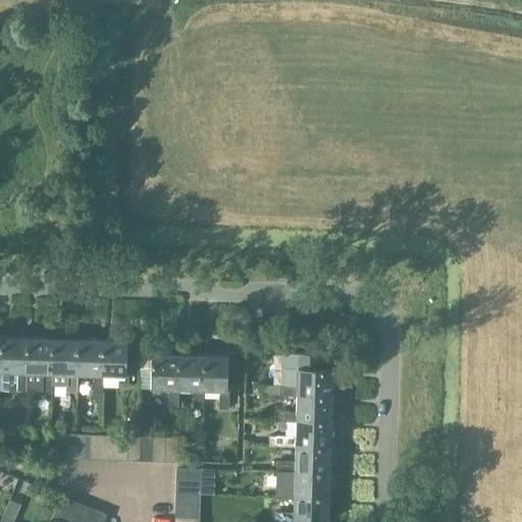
[(25,356),(27,337),(1,336),(1,355),(0,373),(3,373),(18,374),(17,390),(28,392),(28,374),(25,374),(25,356)]
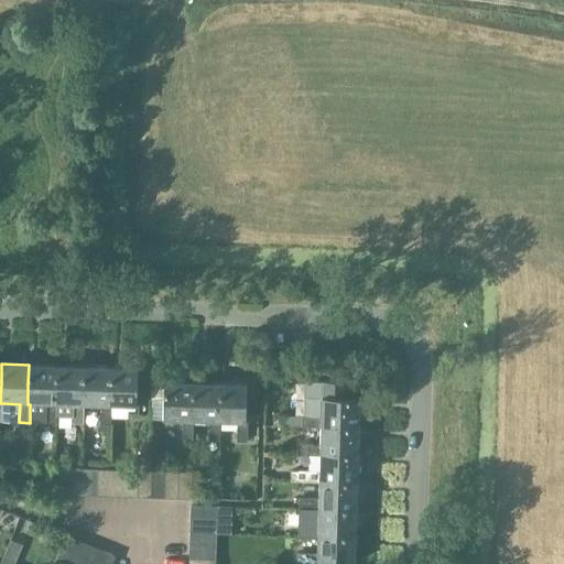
[(30,404),(30,423),(46,423),(57,424),(57,416),(57,404),(54,404),(55,386),(56,366),(29,365),(28,384),(28,404),(30,404)]
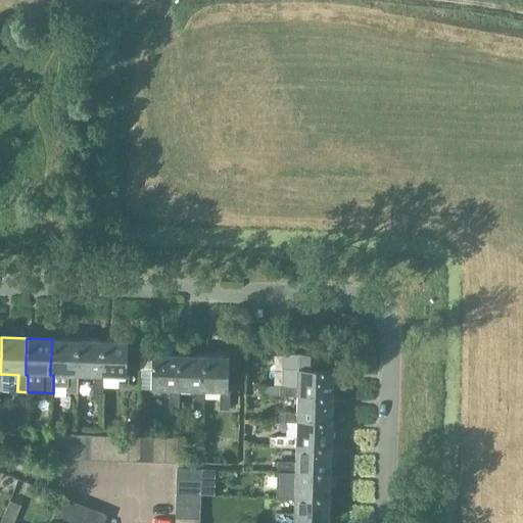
[(53,386),(68,386),(68,393),(78,394),(79,376),(76,376),(77,359),(77,339),(52,339),(51,358),(50,375),(53,375),(53,386)]
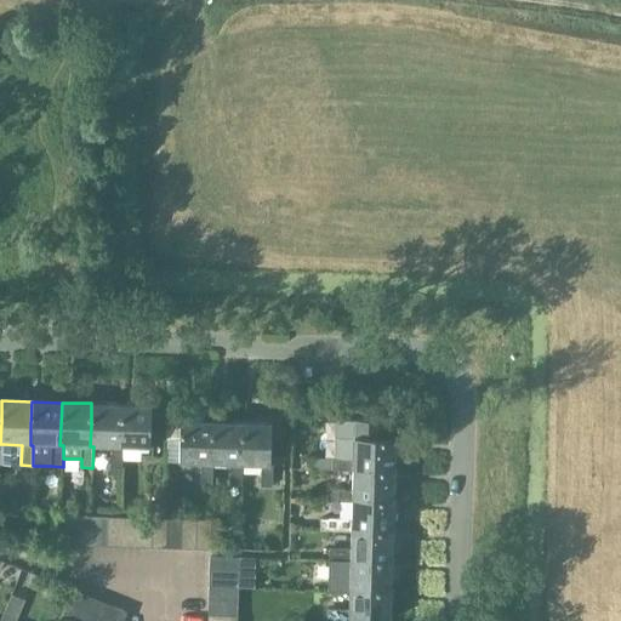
[(93,446),(112,448),(112,468),(123,468),(124,448),(120,448),(120,427),(121,404),(91,403),(91,426),(90,446),(93,446)]
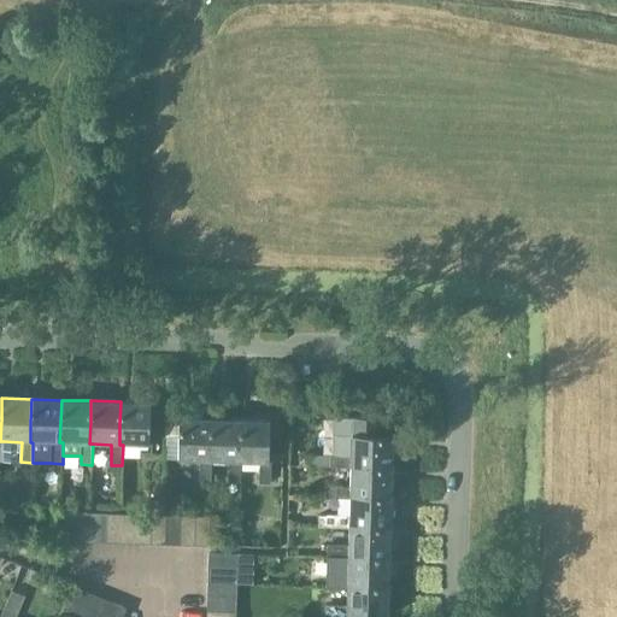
[(119,424),(119,445),(123,445),(150,445),(151,438),(162,438),(162,423),(151,423),(152,403),(121,401),(119,424)]
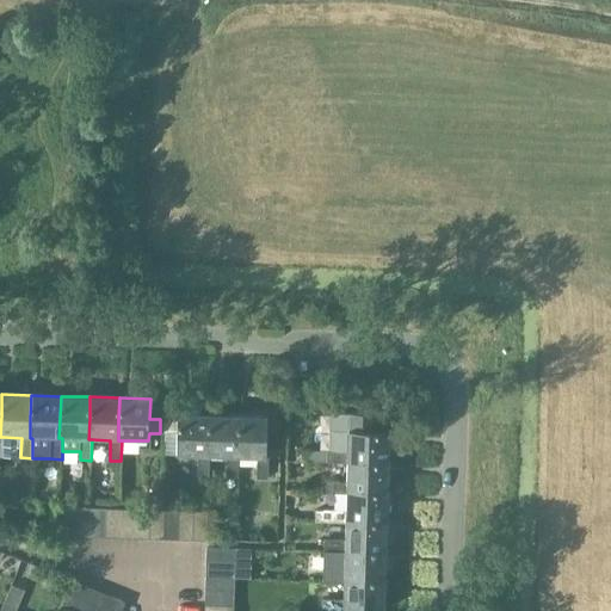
[(349,461),(390,462),(390,432),(374,431),(375,414),(350,413),(349,451),(327,451),(308,450),(307,462),(327,463),(349,463),(349,461)]
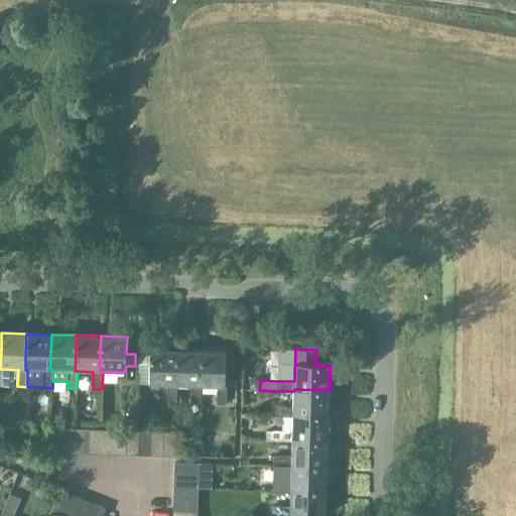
[(174,386),(175,350),(150,350),(149,385),(168,385),(167,403),(177,403),(177,386),(174,386)]
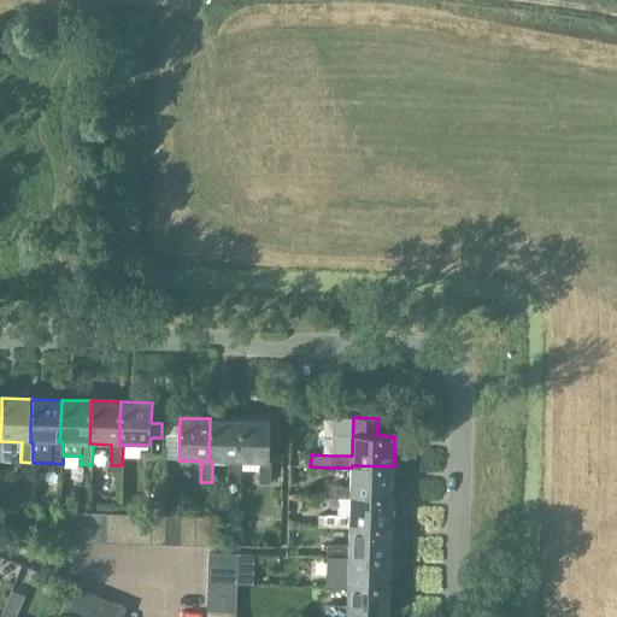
[(209,462),(212,462),(230,462),(230,482),(241,482),(241,462),(239,462),(240,419),(210,418),(209,462)]
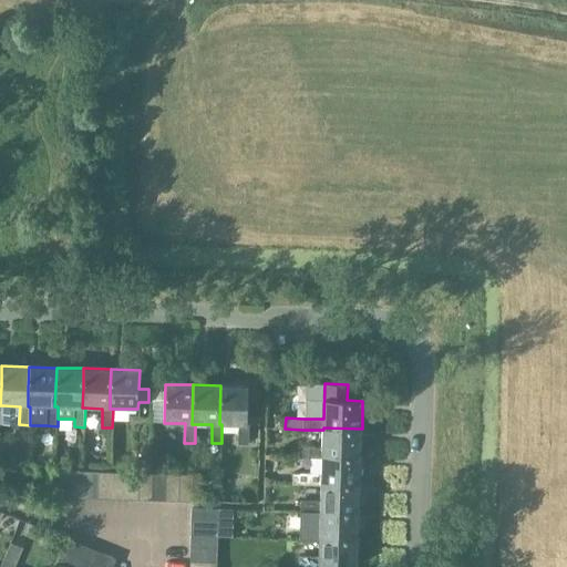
[(219,424),(222,424),(239,425),(239,445),(249,445),(249,425),(247,425),(249,387),(220,385),(219,424)]
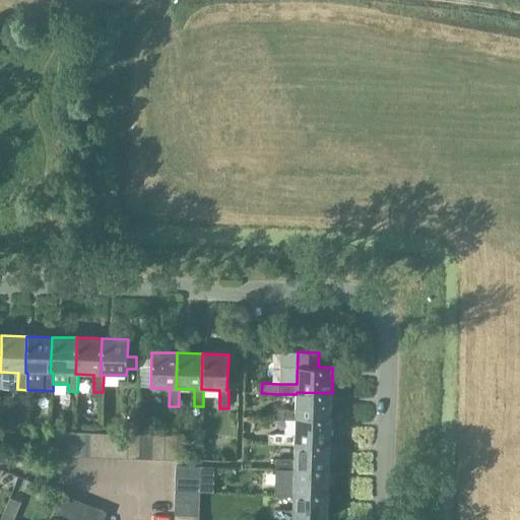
[(296,417),(331,418),(332,393),(297,392),(297,394),(296,410),(278,409),(277,419),(296,419),(296,417)]
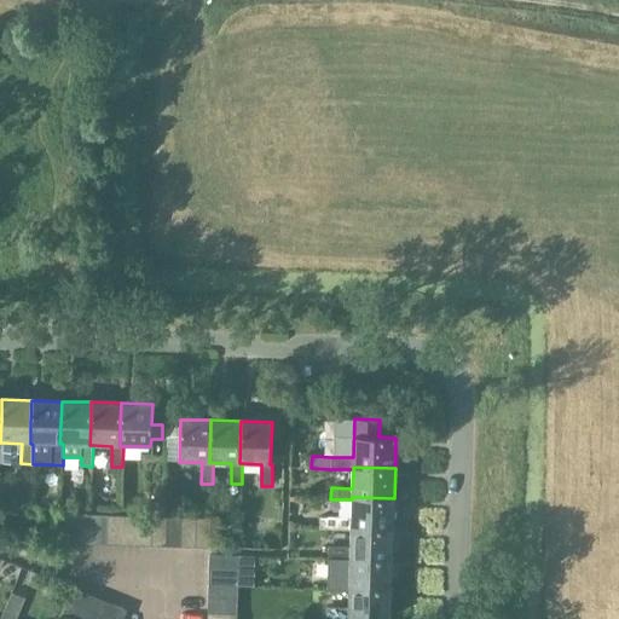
[(351,527),(393,528),(394,498),(352,497),(352,499),(351,518),(328,518),(328,515),(320,515),(319,528),(329,530),(351,530),(351,527)]
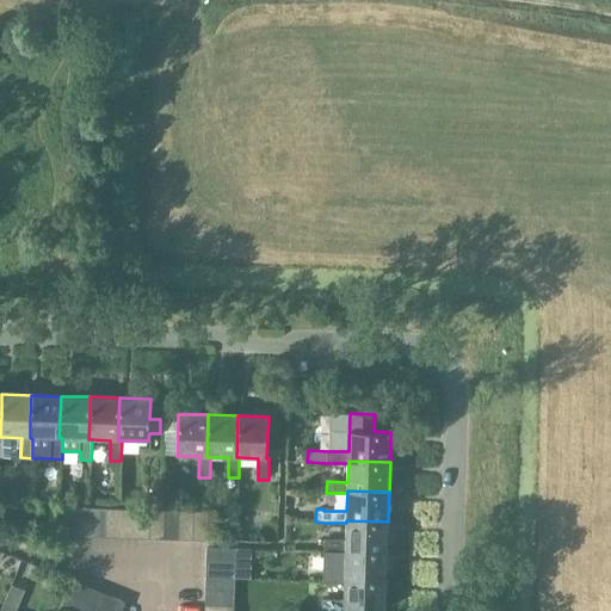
[(63,537),(79,537),(80,508),(65,508),(63,537)]
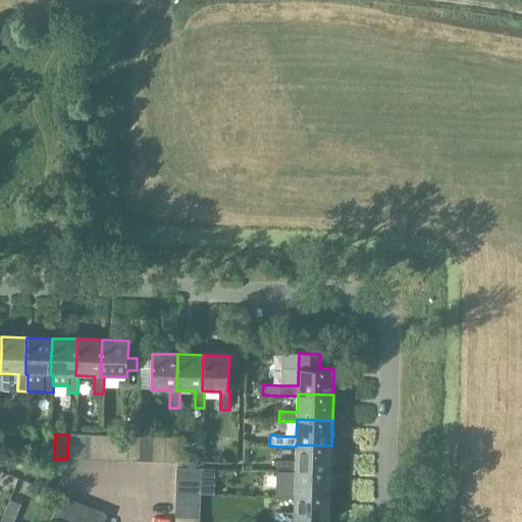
[(67,459),(80,459),(81,434),(68,434),(67,459)]
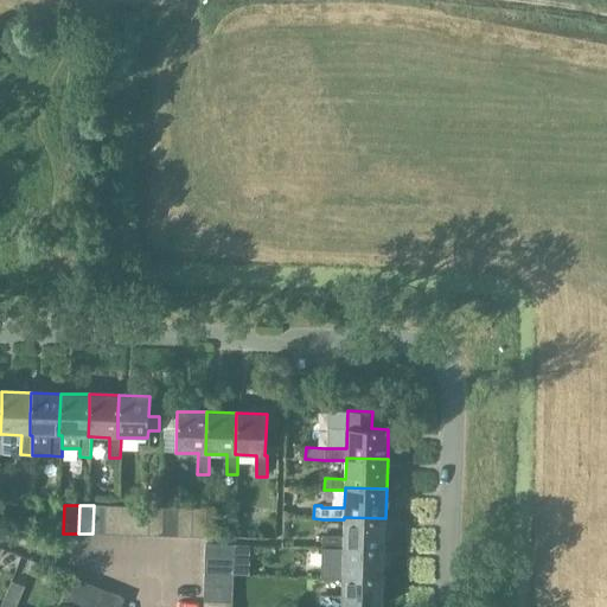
[(93,534),(107,535),(108,506),(94,505),(93,534)]
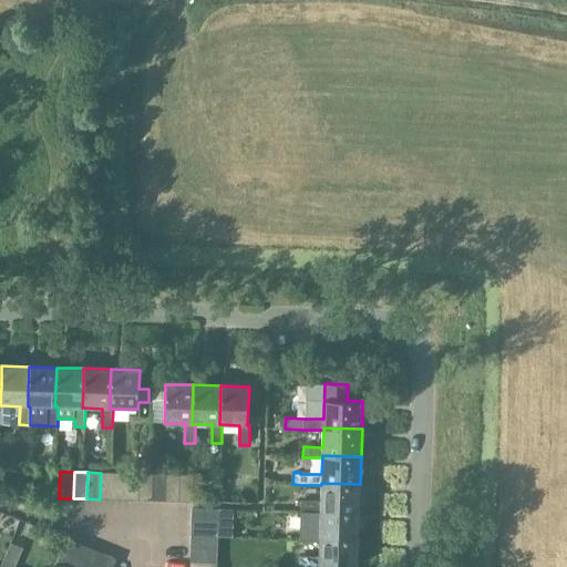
[(100,500),(113,500),(114,473),(101,473),(100,500)]
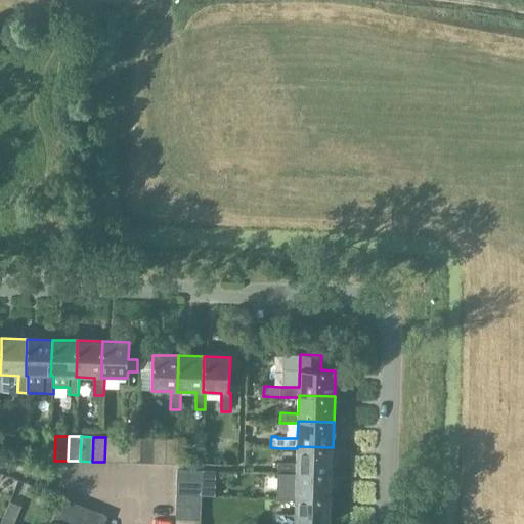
[(104,462),(117,462),(118,438),(105,437),(104,462)]
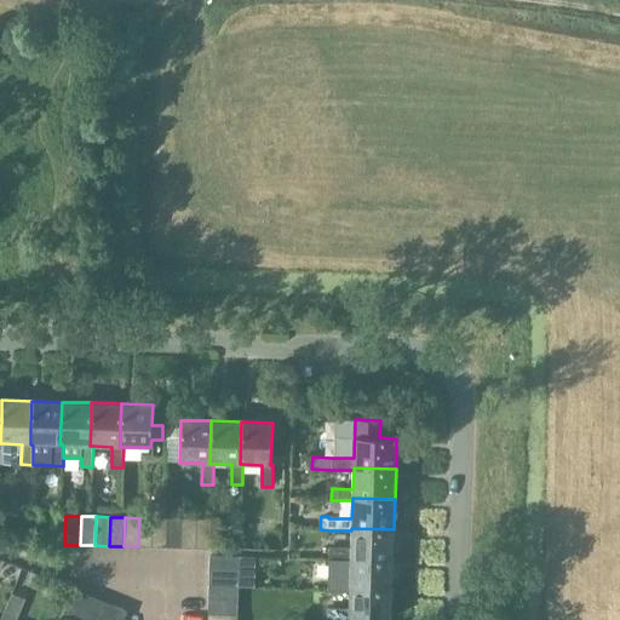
[(138,546),(153,547),(154,518),(139,518),(138,546)]
